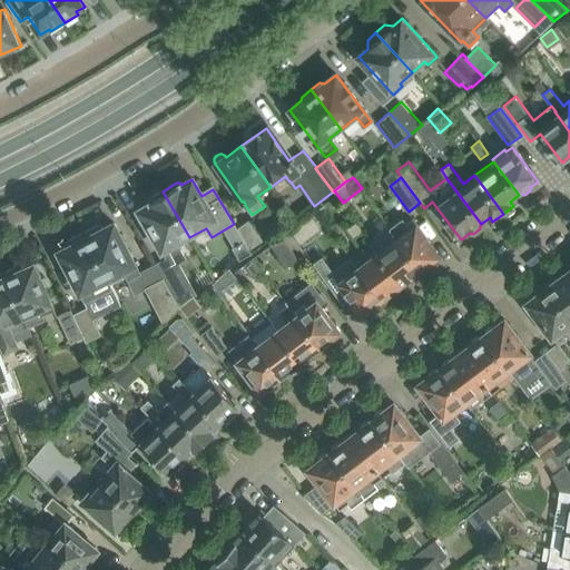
[(189,237),(163,192),(148,199),(147,200),(147,202),(147,203),(147,204),(148,205),(138,210),(161,251),(166,248),(170,258),(157,266),(179,306),(196,293),(179,263),(187,258),(178,244),(189,237)]
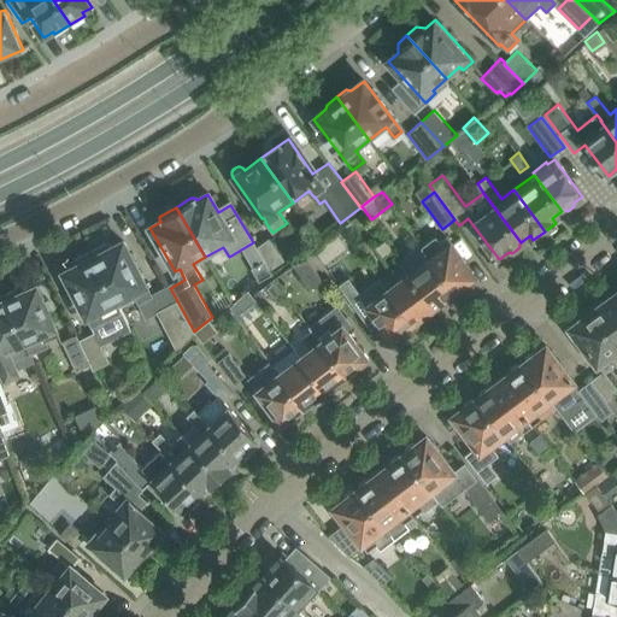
[(446,235),(436,242),(433,238),(421,247),(456,294),(466,286),(465,285),(476,276),(446,235)]
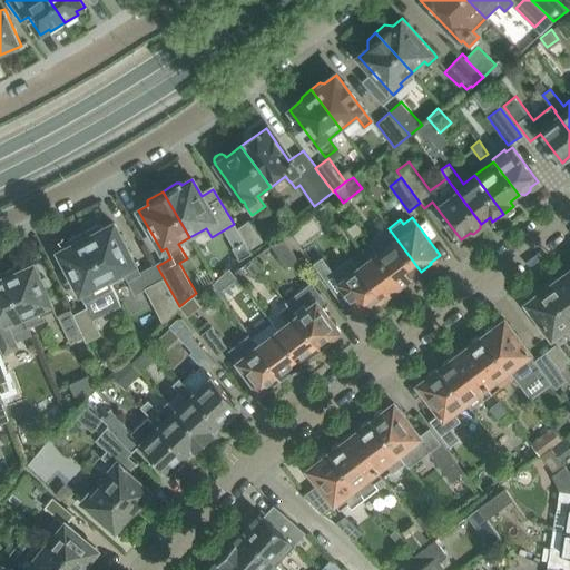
[(305,218),(292,228),(311,254),(324,244),(305,218)]
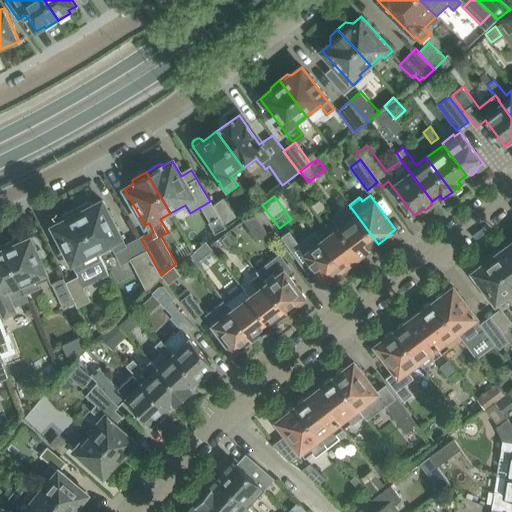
[(224,197),(212,205),(220,218),(223,224),(237,215),(224,197)]
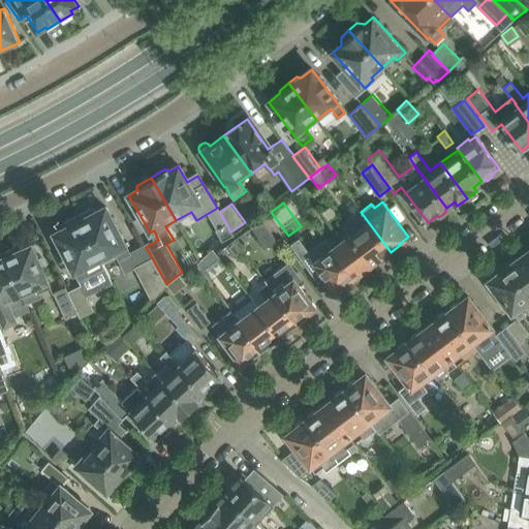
[(330,207),(320,213),(327,222),(336,216),(330,207)]
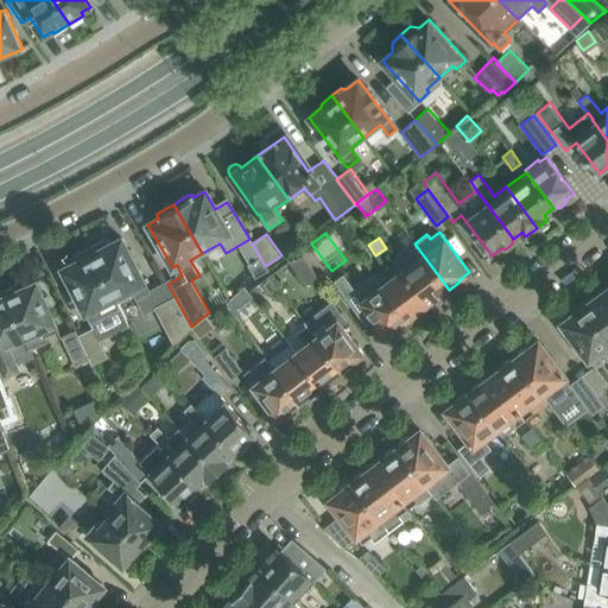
[(149,293),(121,239),(109,245),(107,239),(89,248),(116,302),(133,293),(144,314),(146,312),(147,315),(157,310),(175,346),(192,328),(191,327),(168,284),(165,285),(164,284),(149,293)]
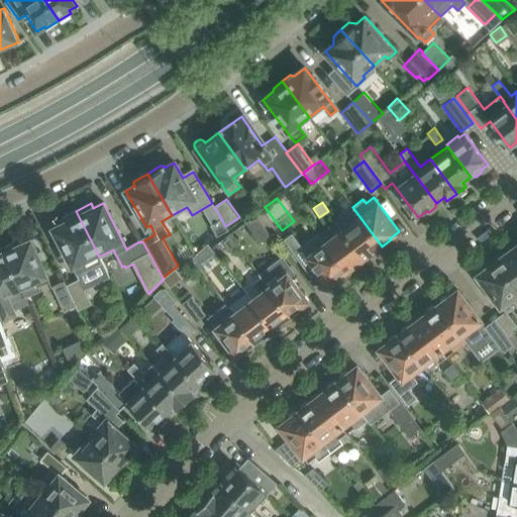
[(382,246),(352,207),(335,219),(338,223),(337,224),(363,259),(372,252),(373,253),(382,246)]
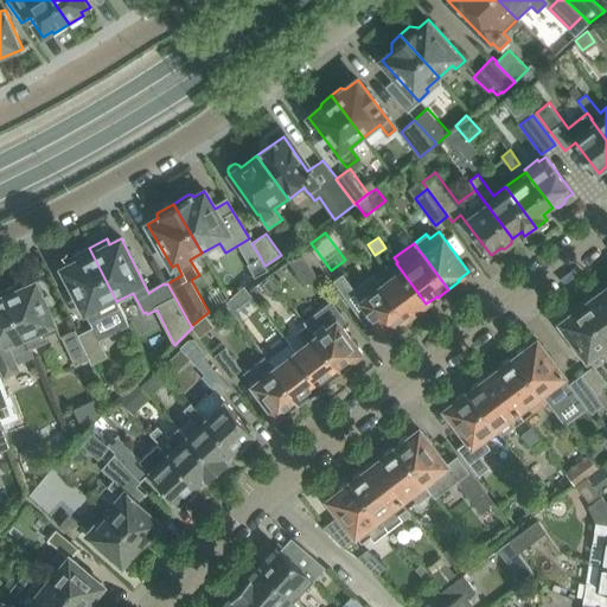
[(127,324),(116,301),(89,248),(71,257),(74,262),(62,268),(85,314),(87,314),(93,326),(78,333),(89,358),(91,364),(108,355),(100,338),(127,324)]
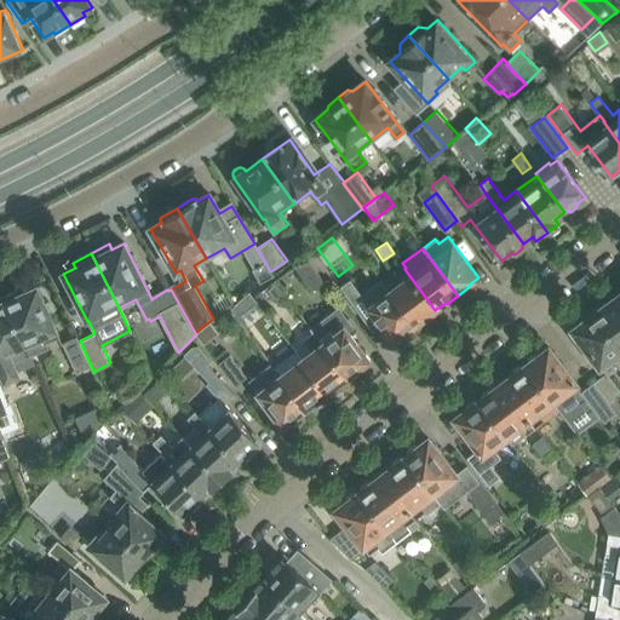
[(306,257),(294,265),(313,291),(325,281),(306,257)]
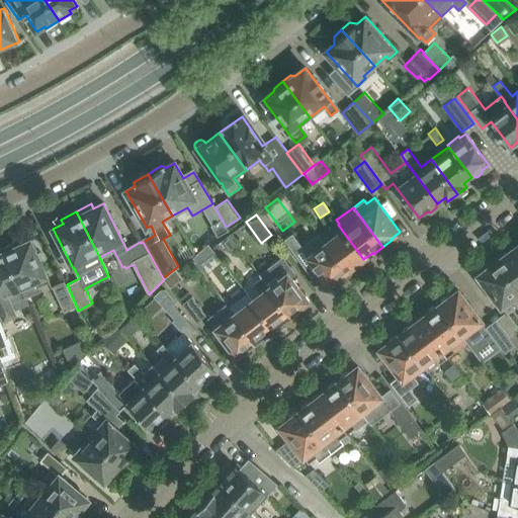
[(223,221),(212,228),(219,238),(228,230),(226,227),(223,221)]
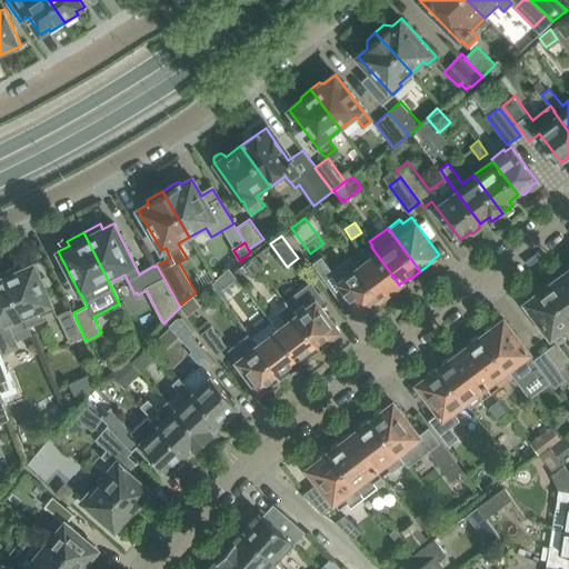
[(399,285),(371,247),(363,252),(366,258),(356,266),(381,301),(392,293),(390,291),(399,285)]
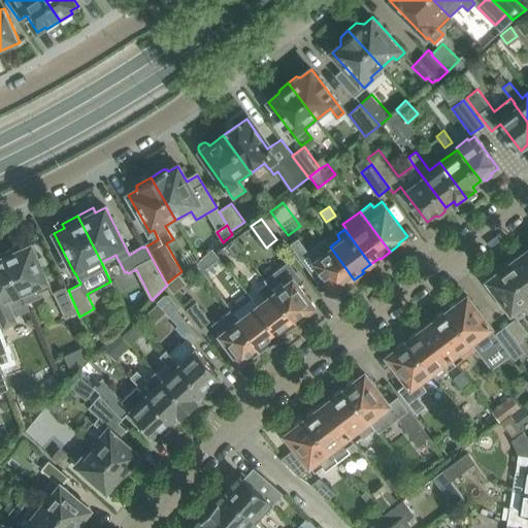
[(233,241),(226,246),(234,258),(241,253),(233,241)]
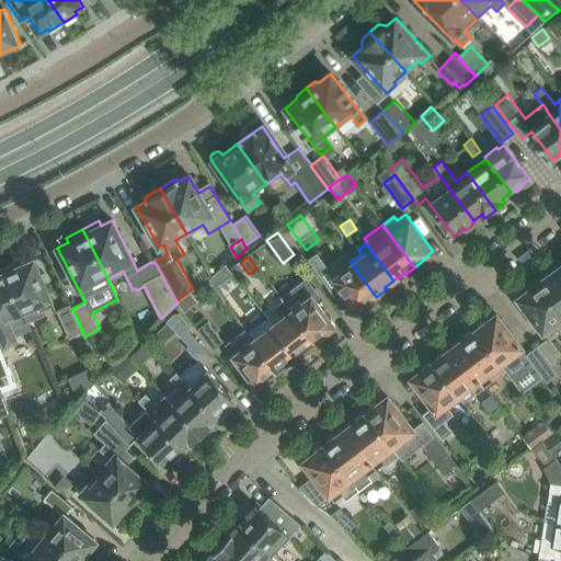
[(52,304),(33,261),(20,266),(18,263),(3,268),(22,313),(25,312),(29,320),(43,313),(41,309),(52,304)]
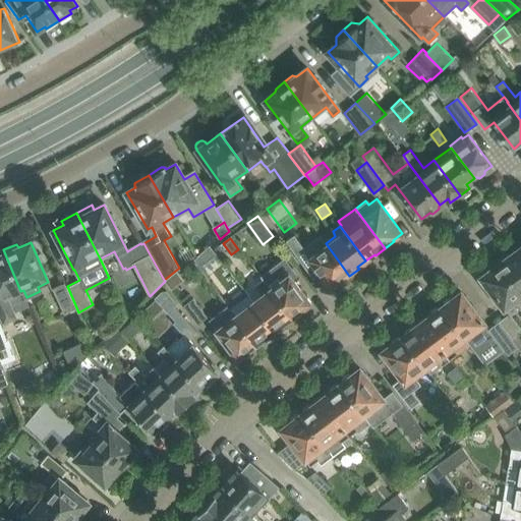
[(349,276),(326,243),(319,248),(314,244),(306,251),(308,255),(308,256),(330,287),(338,281),(340,283),(349,276)]
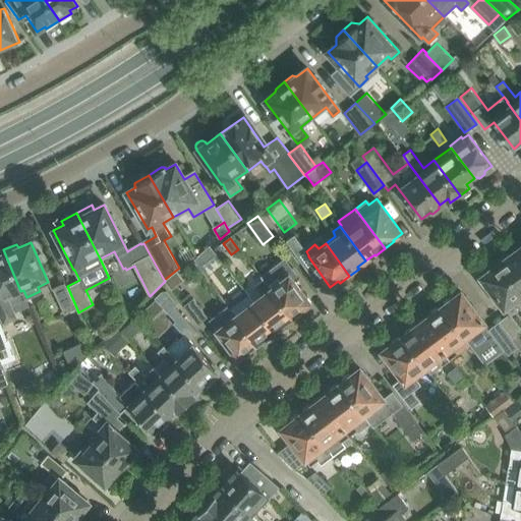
[(0,313),(3,322),(16,316),(14,312),(27,306),(23,298),(26,297),(23,290),(20,291),(3,249),(0,250),(0,313)]
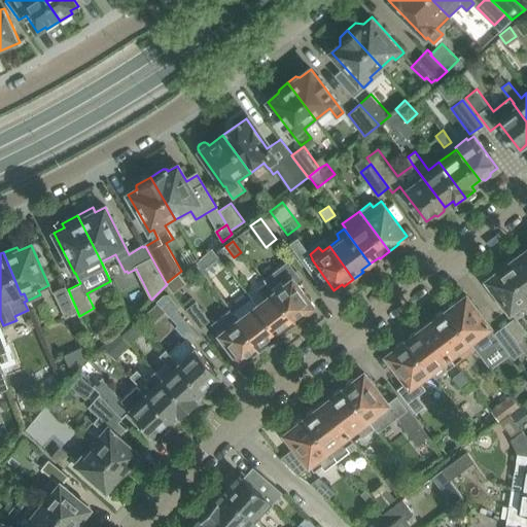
[(526,257),(524,253),(517,259),(511,257),(502,264),(526,295),(526,257)]
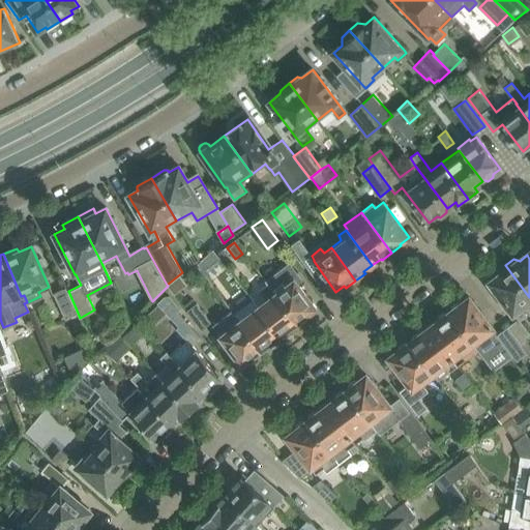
[(268,284),(297,322),(298,321),(301,322),(306,318),(306,315),(316,307),(297,283),(301,280),(290,264),(267,282),(268,284)]
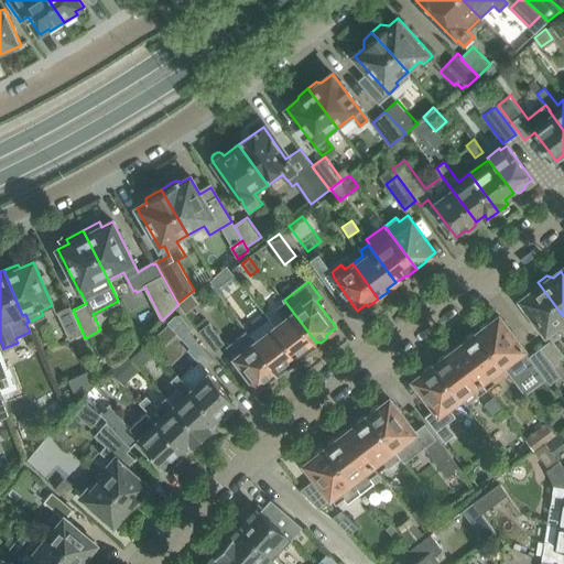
[(563,323),(563,316),(538,282),(529,289),(529,294),(530,294),(521,301),(546,336),(549,335),(551,338),(541,347),(548,356),(554,366),(563,358),(563,354),(554,340),(561,334),(556,328),(563,323)]
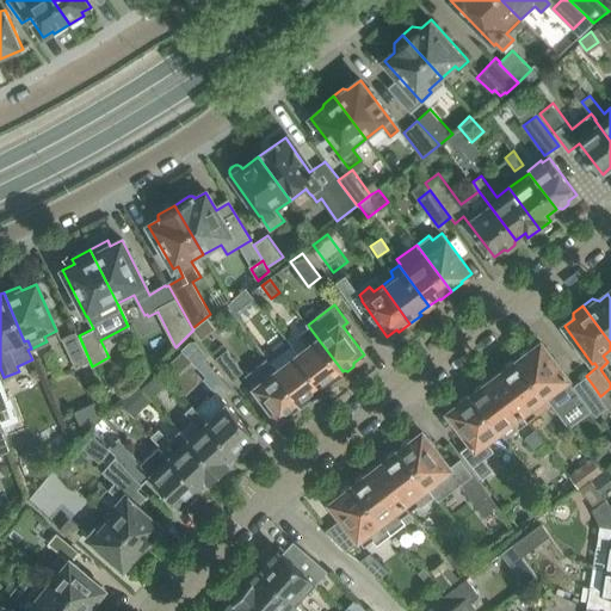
[(343,371),(309,327),(298,334),(306,344),(295,352),(323,390),(335,382),(333,378),(343,371)]
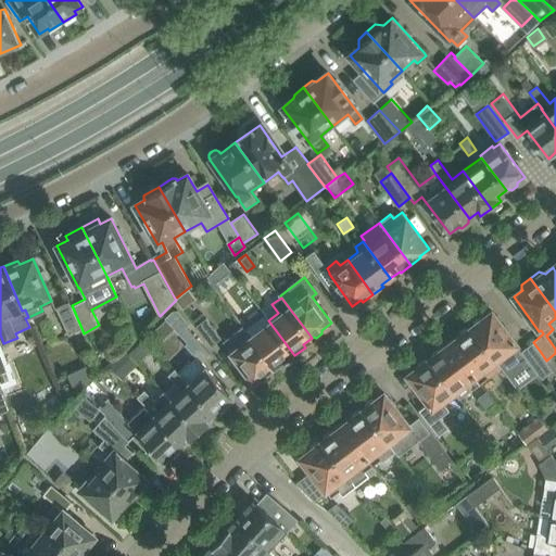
[(81,328),(72,305),(70,301),(57,307),(70,335),(81,328)]
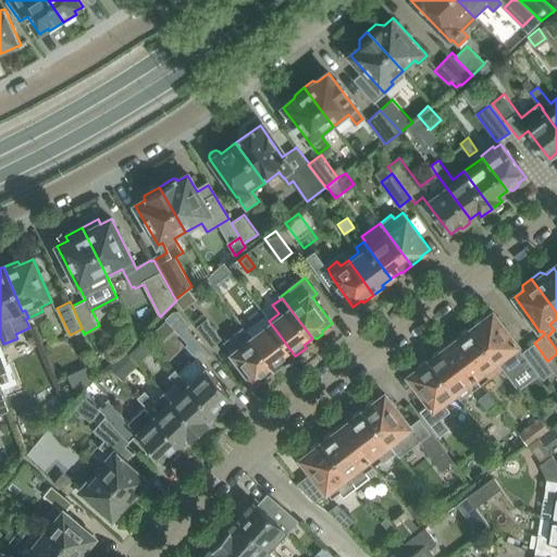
[(233,397),(205,367),(201,363),(211,355),(186,326),(189,323),(177,310),(173,310),(165,317),(188,343),(185,345),(197,357),(180,373),(188,382),(187,383),(215,413),(217,412),(220,412),(225,407),(225,405),(233,397)]
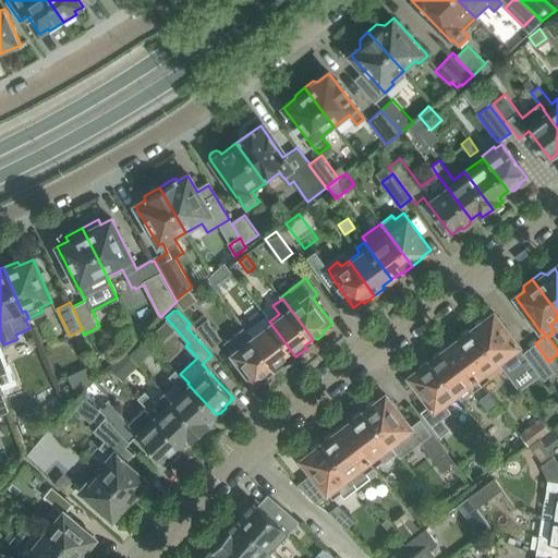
[(530,361),(493,313),(484,320),(480,319),(474,324),(473,328),(472,329),(502,370),(505,367),(511,375),(530,361)]
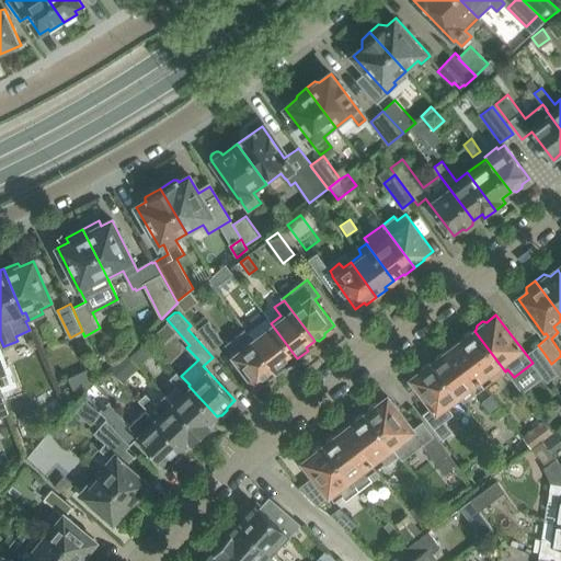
[(222,339),(213,325),(208,320),(198,328),(214,350),(225,342),(222,339)]
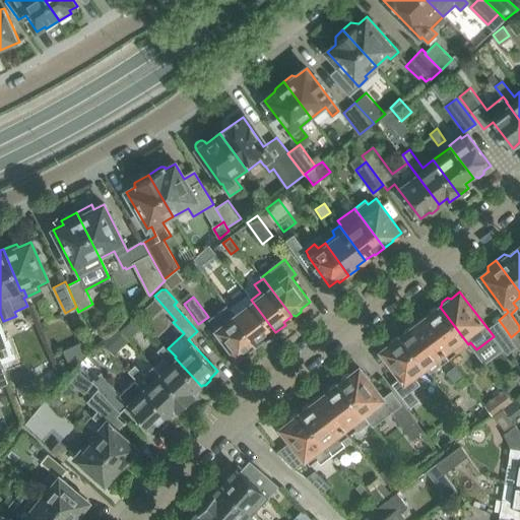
[(251,300),(233,314),(256,343),(264,337),(266,339),(275,332),(251,300)]
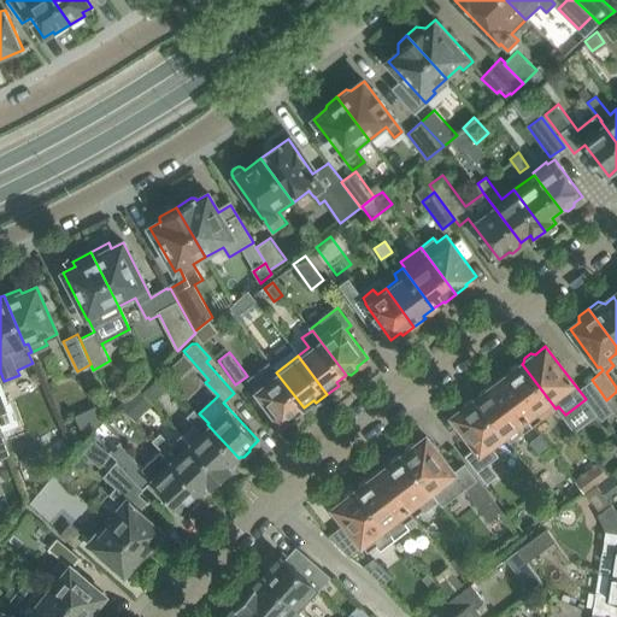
[(304,407),(276,372),(270,363),(247,380),(281,424),(292,416),(295,416),(301,412),(303,409),(304,407)]
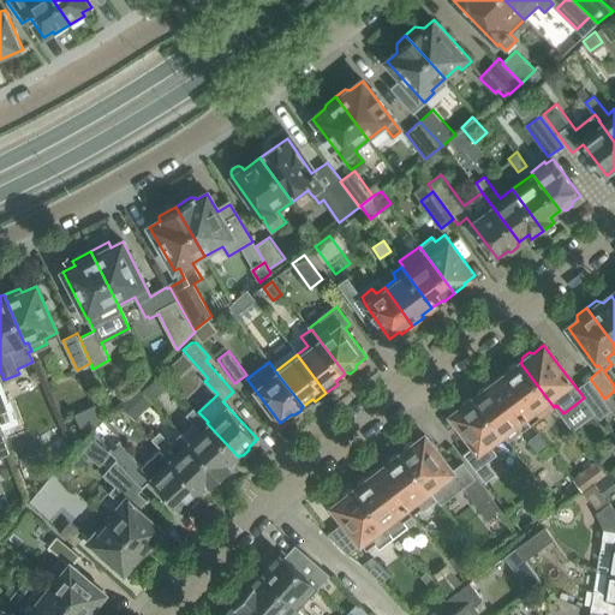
[(554,407),(520,363),(518,364),(514,364),(507,369),(507,372),(497,380),(531,424),(554,407)]
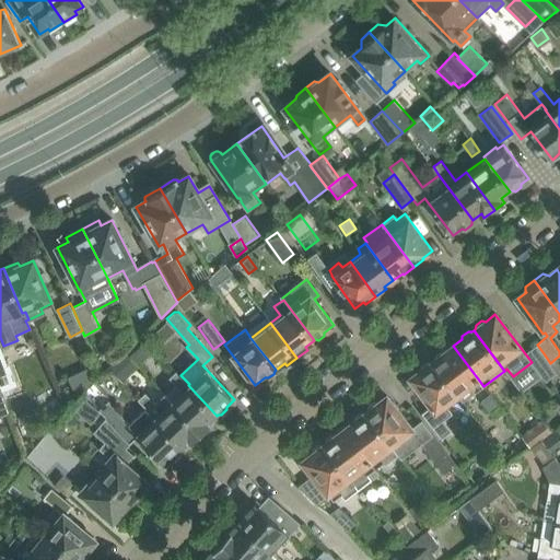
[(537,345),(525,353),(532,362),(547,382),(559,373),(550,363),(544,353),(537,345)]
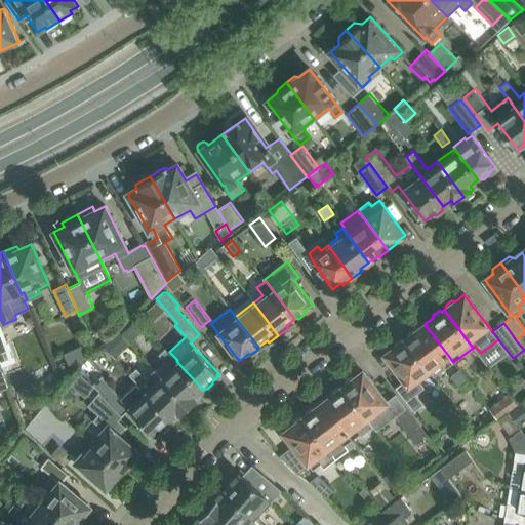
[(139,332),(131,324),(121,333),(129,342),(139,332)]
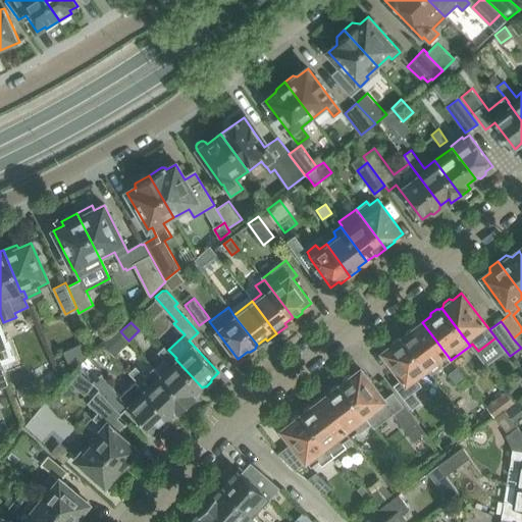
[(404,336),(403,337),(427,370),(430,375),(451,360),(422,322),(413,329),(410,329),(404,333),(404,336)]
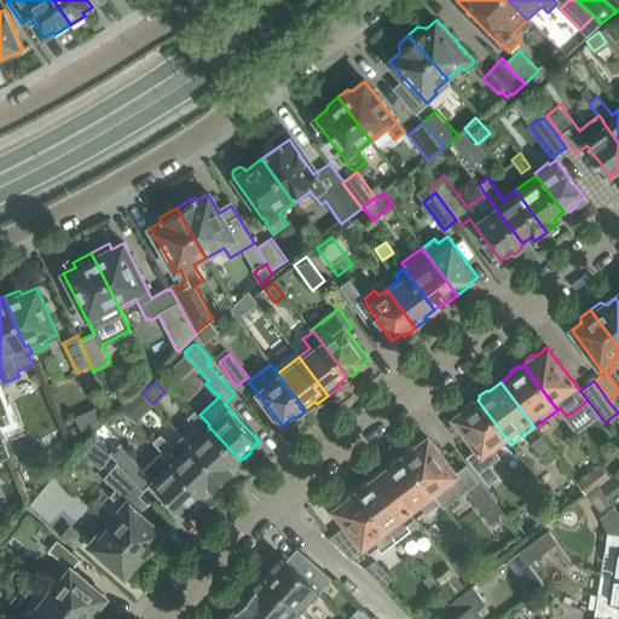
[(0,383),(0,423),(3,429),(18,423),(0,383)]
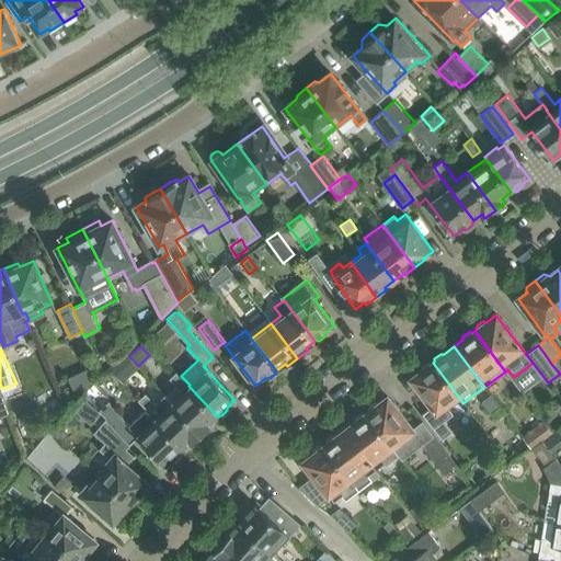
[(421,371),(412,379),(433,407),(422,414),(442,441),(451,433),(444,422),(453,415),(447,407),(459,398),(433,363),(431,364),(426,364),(421,368),(421,371)]
